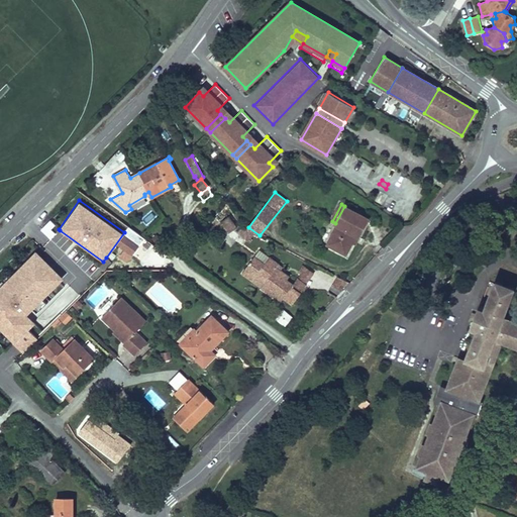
[(355,212),(344,206),(335,223),(335,224),(337,225),(327,244),(346,254),(352,241),(356,235),(358,236),(369,219),(360,214),(355,212)]
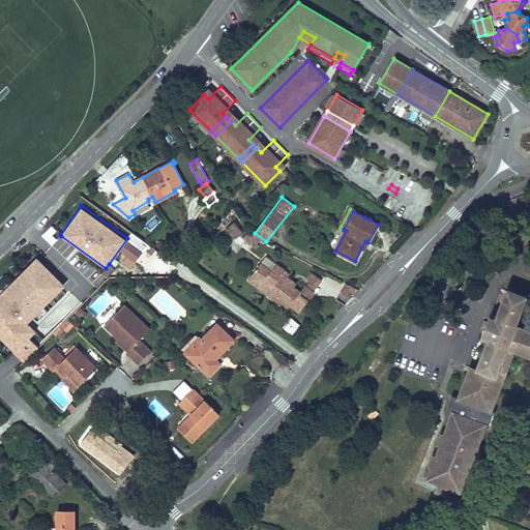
[(227,228),(235,238),(240,234),(242,233),(235,222),(227,228)]
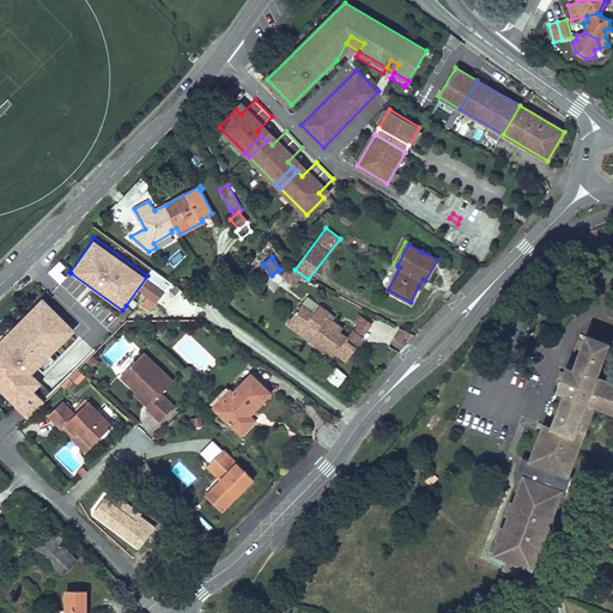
[(65,266),(59,260),(47,271),(59,284),(66,277),(61,271),(65,266)]
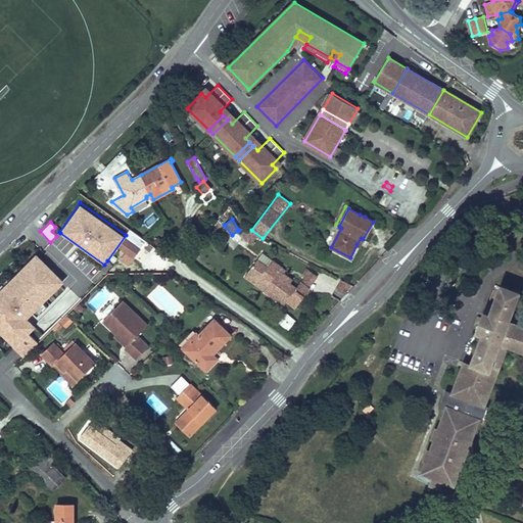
[(256,235),(249,231),(246,229),(245,229),(245,230),(242,227),(239,230),(237,231),(249,242),(256,235)]
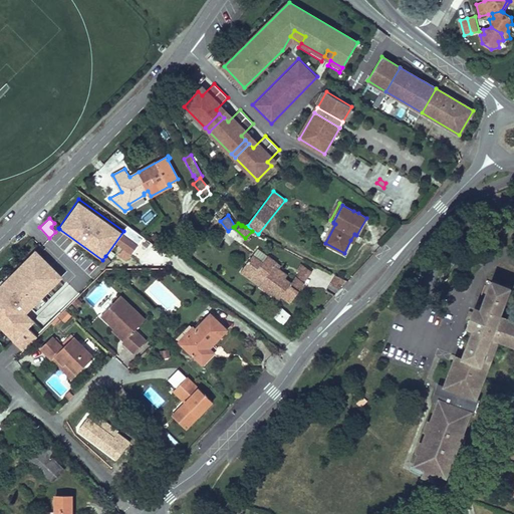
[(133,253),(139,245),(122,233),(116,241),(133,253)]
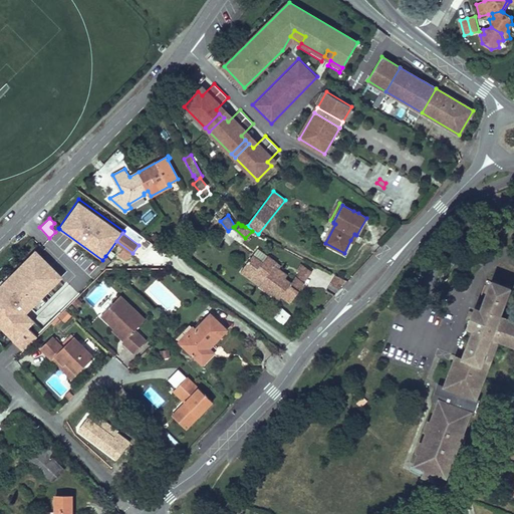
[(40,248),(38,247),(0,284),(0,326),(18,345),(24,351),(39,337),(33,332),(29,327),(37,320),(29,312),(66,276),(40,248)]
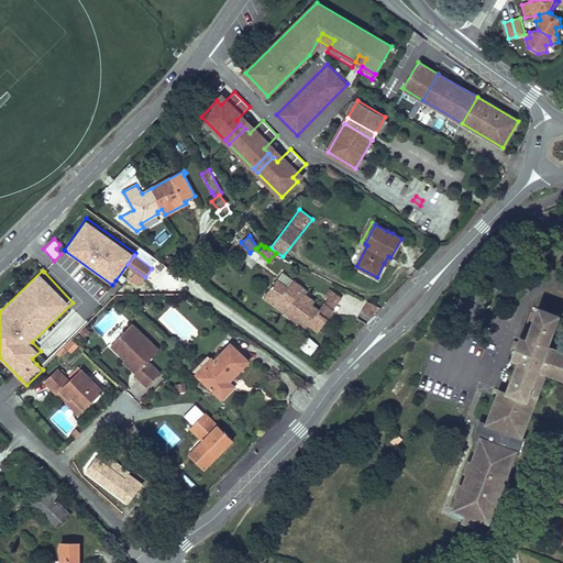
[(284,313),(306,329),(309,324),(318,331),(333,310),(332,309),(326,305),(324,304),(319,309),(312,305),(316,301),(306,294),(305,294),(304,296),(300,293),(304,287),(294,279),(288,287),(277,279),(268,291),(289,307),(284,313)]
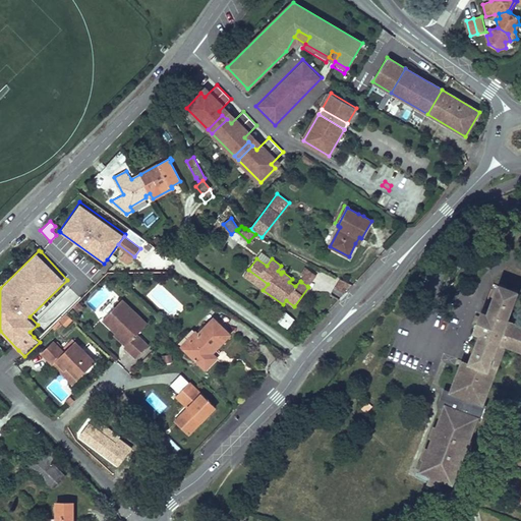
[(263,290),(268,284),(248,270),(243,276),(263,290)]
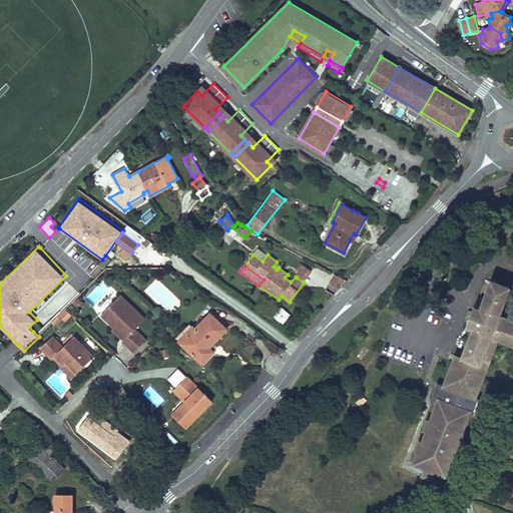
[(297,278),(303,282),(311,271),(305,266),(297,278)]
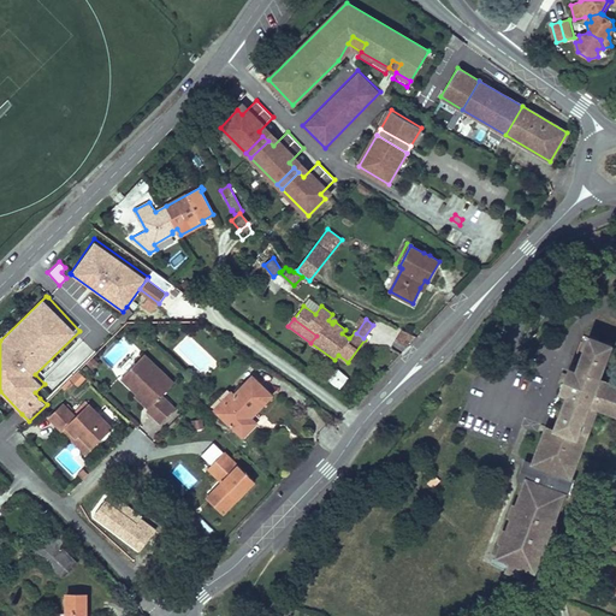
[(615,385),(599,379),(612,344),(591,336),(578,371),(570,367),(561,391),(568,394),(556,427),(551,439),(544,437),(533,462),(538,465),(535,471),(531,469),(523,467),(519,478),(527,480),(517,505),(511,519),(508,531),(502,544),(497,557),(534,572),(539,558),(545,544),(549,532),(555,519),(564,495),(568,496),(575,478),(570,477),(580,451),(573,448),(578,436),(590,403),(598,406),(615,412),(615,385)]
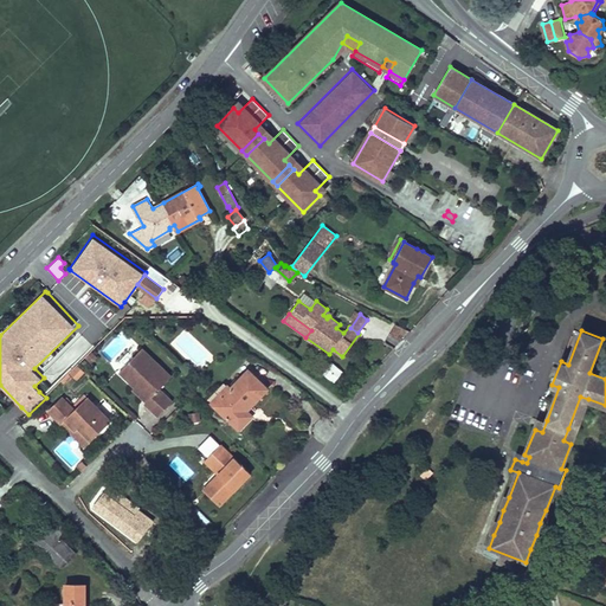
[(123,367),(120,372),(135,387),(139,384),(152,397),(146,401),(144,404),(158,417),(172,401),(159,389),(172,376),(142,348),(134,356),(123,367)]
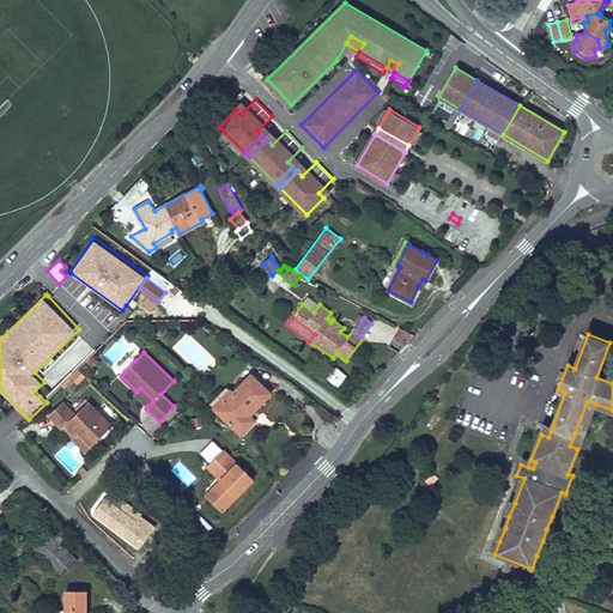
[(129,356),(120,366),(125,371),(135,360),(129,356)]
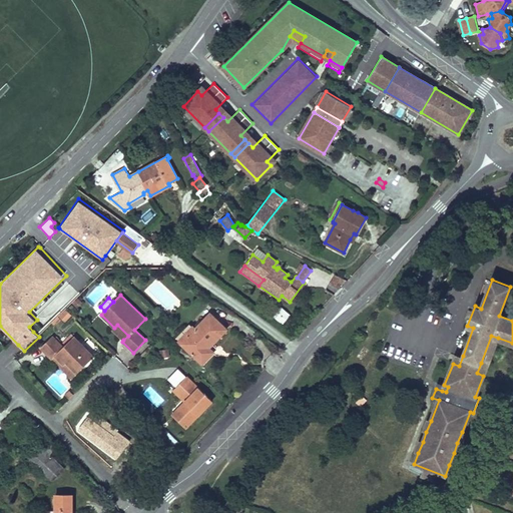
[(273,316),(282,324),(290,314),(281,306),(273,316)]
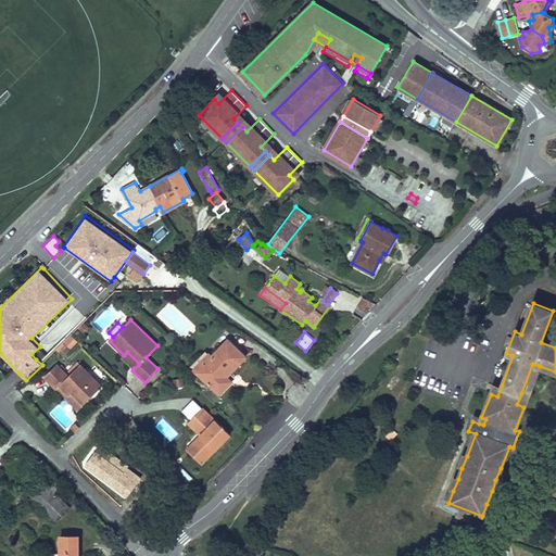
[(71,349),(77,339),(68,335),(63,343),(71,349)]
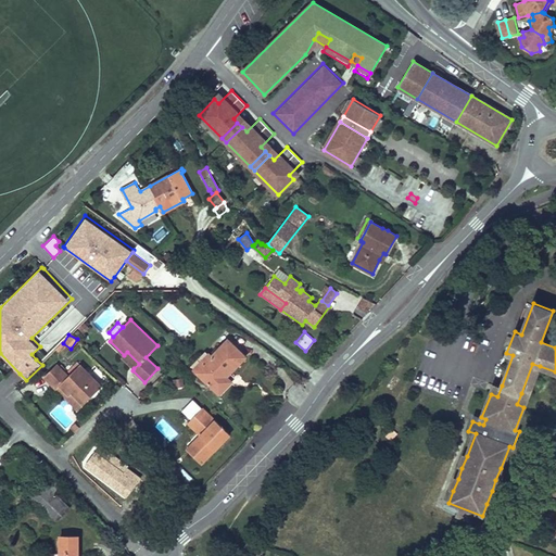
[(197,373),(220,394),(232,382),(226,377),(224,375),(227,371),(229,374),(245,356),(228,340),(207,362),(197,373)]
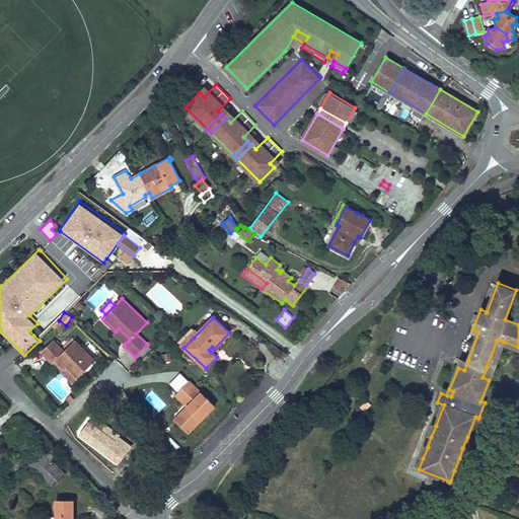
[(116,331),(114,334),(125,344),(130,340),(119,328),(116,331)]
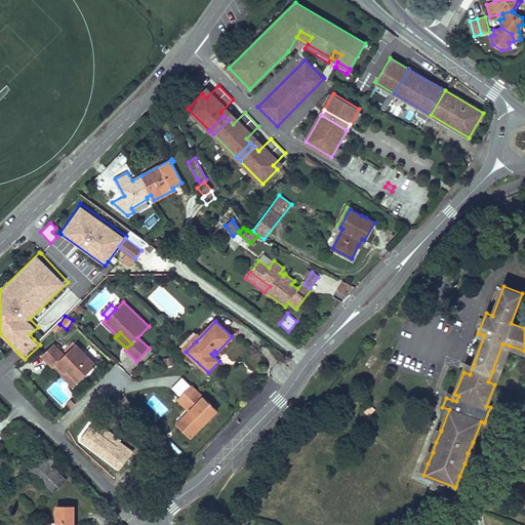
[(196,341),(190,335),(179,346),(186,352),(196,341)]
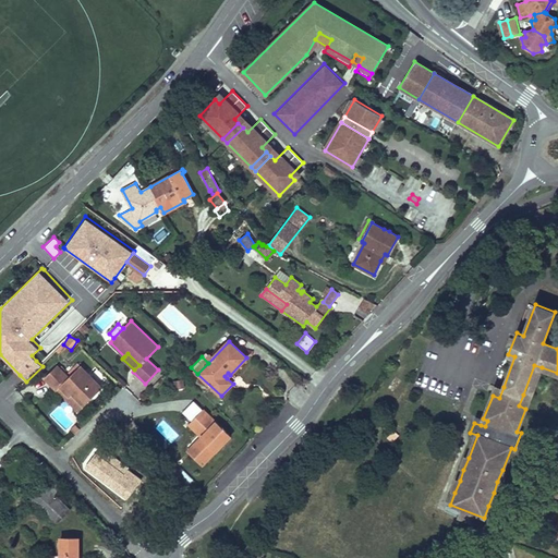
[(542,367),(534,365),(523,395),(530,398),(542,367)]
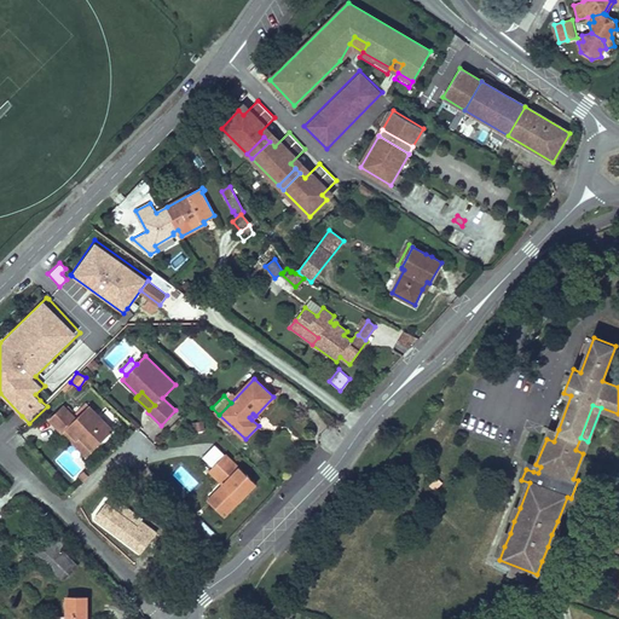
[(64,406),(50,420),(63,433),(68,429),(79,440),(81,438),(85,441),(94,450),(114,431),(91,406),(77,420),(64,406)]
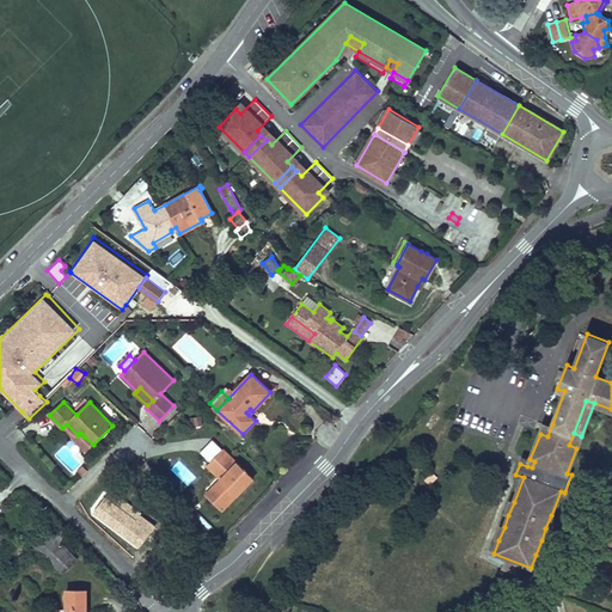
[(548,436),(552,424),(544,422),(540,434),(548,436)]
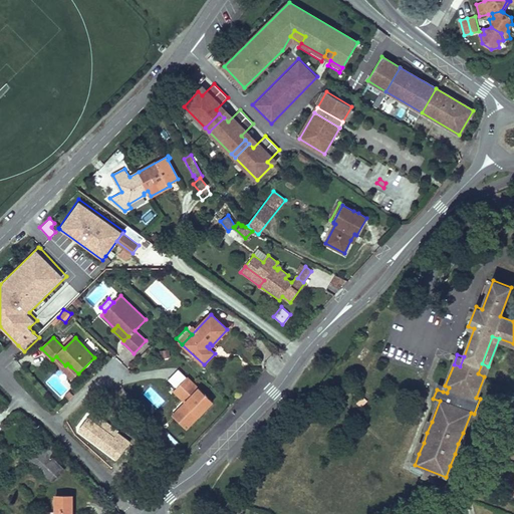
[(65,365),(56,356),(52,359),(72,379),(78,373),(70,366),(67,368),(65,365)]
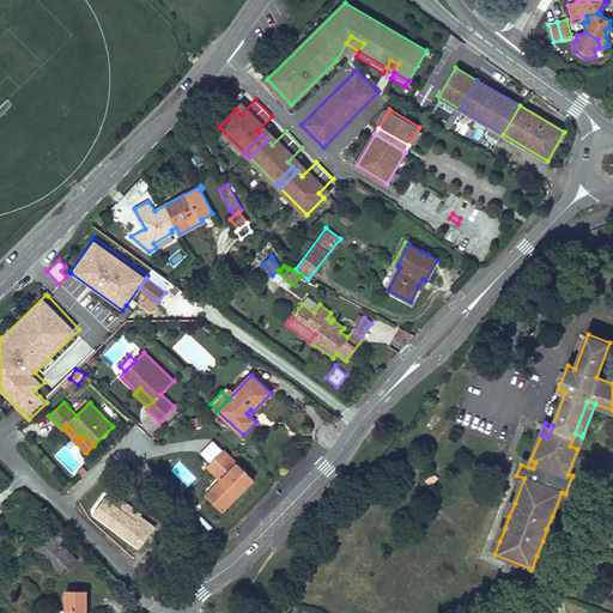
[(570,445),(577,449),(582,437),(575,434),(570,445)]
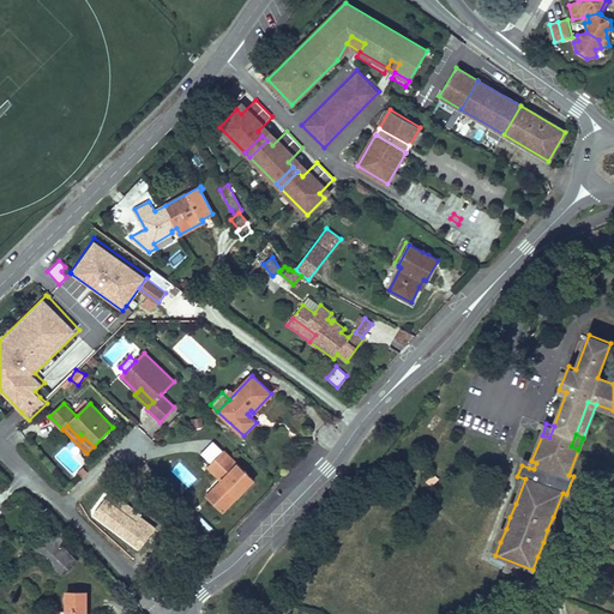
[(224,451),(211,464),(224,477),(222,480),(226,483),(210,499),(223,512),(254,480),(224,451)]
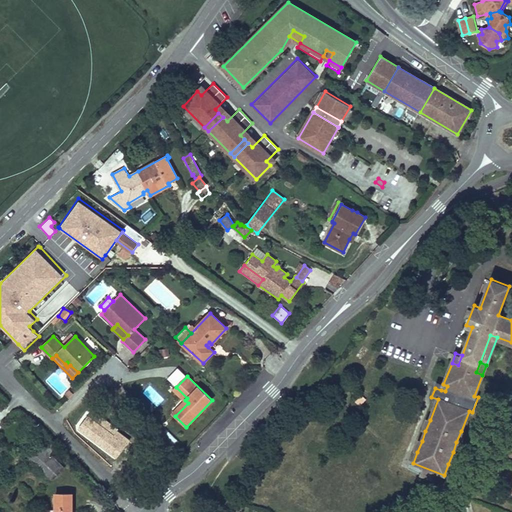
[(187,398),(176,387),(173,390),(185,400),(187,398)]
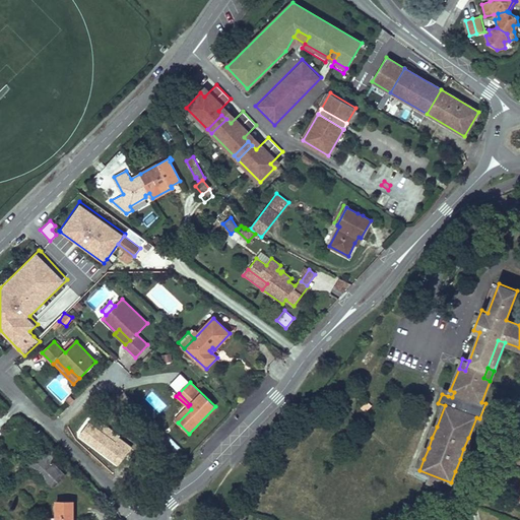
[(191,409),(188,406),(175,419),(178,423),(191,409)]
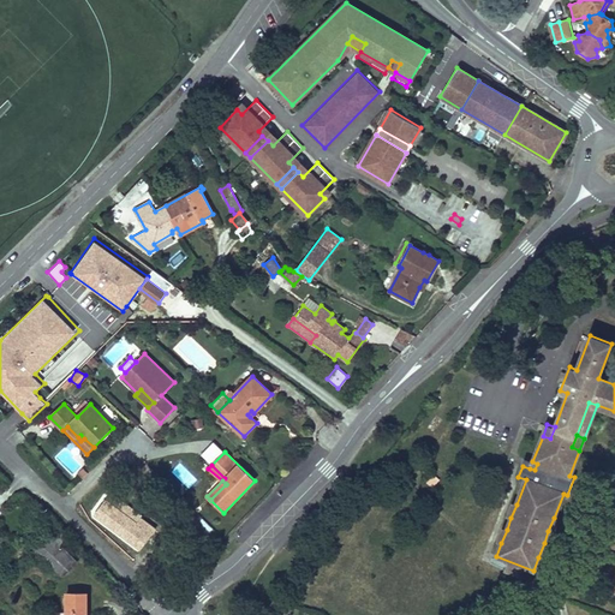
[(95,514),(141,549),(147,541),(154,547),(163,535),(155,529),(141,518),(142,515),(136,511),(130,518),(120,511),(125,503),(111,493),(106,500),(95,514)]
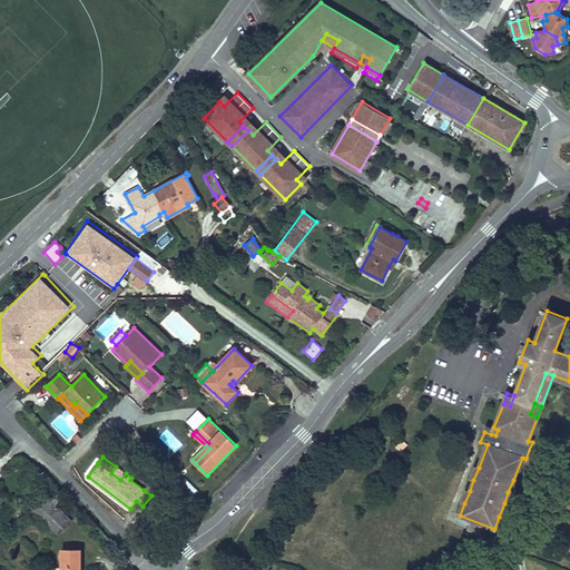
[(120,480),(126,473),(116,467),(111,473),(120,480)]
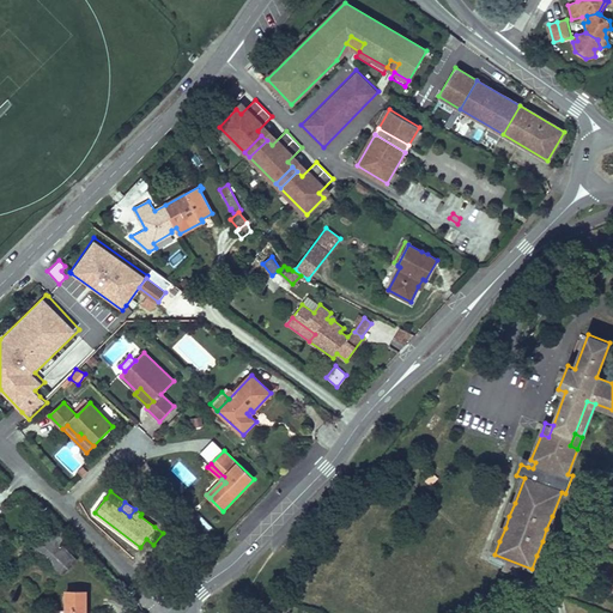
[(326,508),(323,505),(316,513),(319,516),(326,508)]
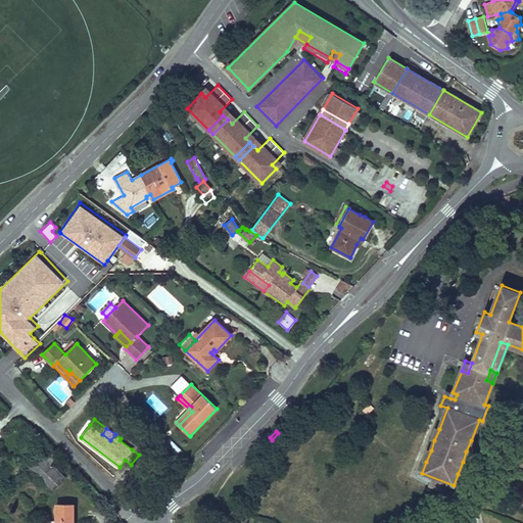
[(51,490),(64,477),(50,463),(58,455),(50,446),(28,469),(51,490)]
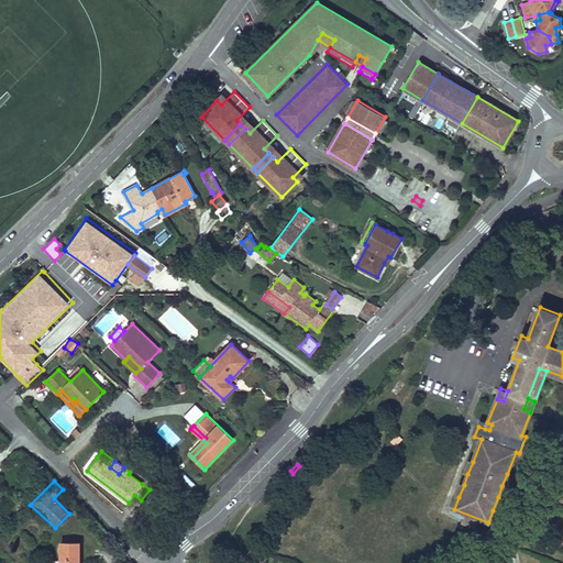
[(79,562),(79,543),(61,543),(61,560),(53,560),(52,562),(79,562)]
